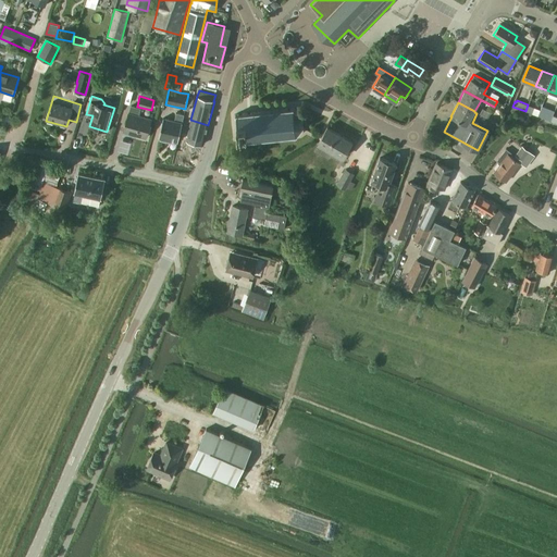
[(528,104),(525,111),(532,114),(534,108),(528,104)]
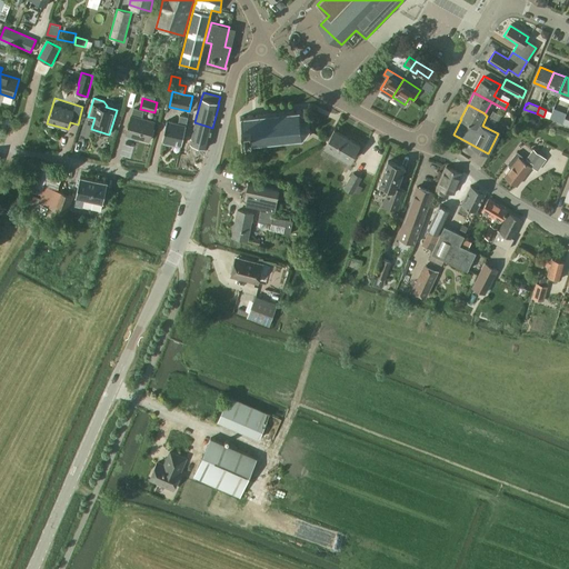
[(149,141),(155,121),(142,118),(145,111),(133,108),(131,115),(126,135),(149,141)]
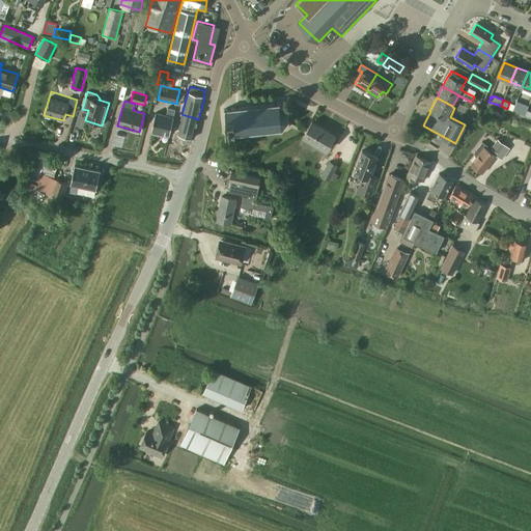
[(279,104),(224,109),(226,135),(282,129),(288,120),(287,110),(279,104)]
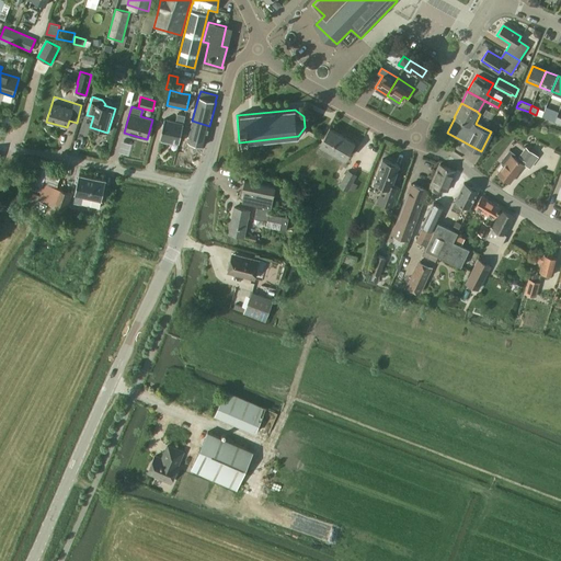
[(494,113),(487,110),(483,115),(491,119),(494,113)]
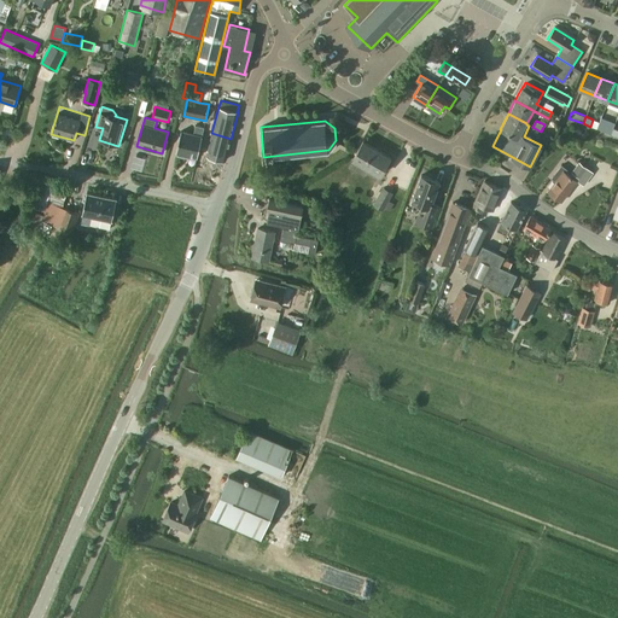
[(610,134),(613,128),(599,122),(596,129),(610,134)]
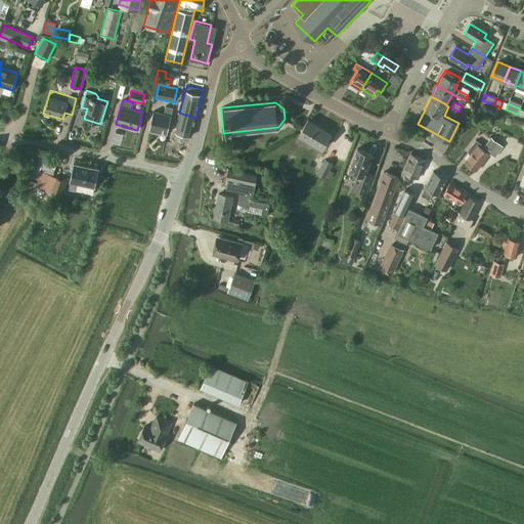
[(167,133),(168,128),(172,113),(173,107),(166,106),(164,114),(154,112),(149,129),(151,130),(150,132),(159,133),(159,131),(167,133)]
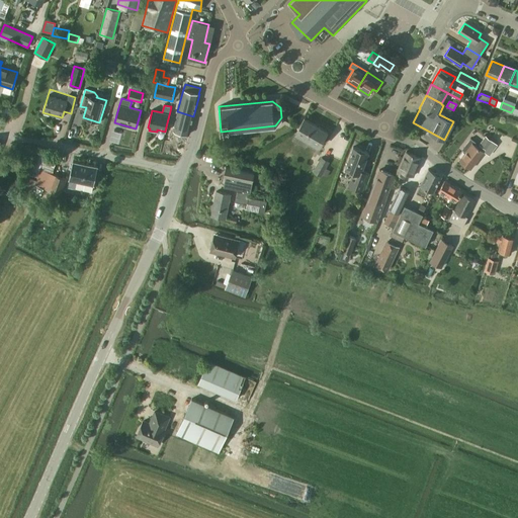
[(189,135),(193,116),(177,111),(173,131),(189,135)]
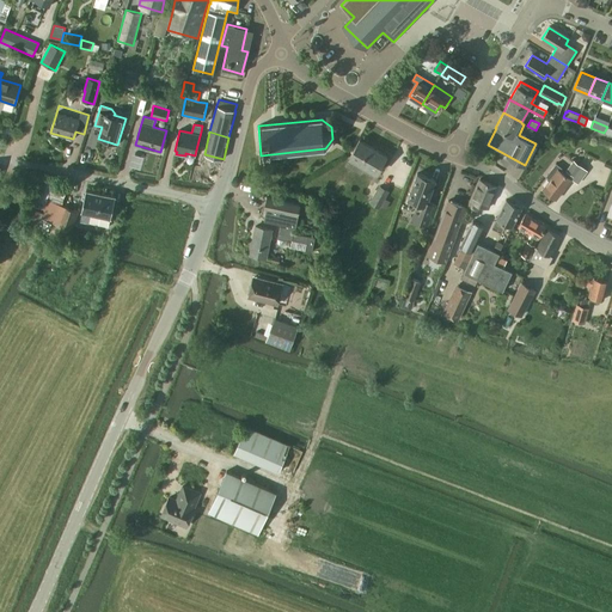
[(386,155),(359,140),(349,159),(375,175),(386,155)]
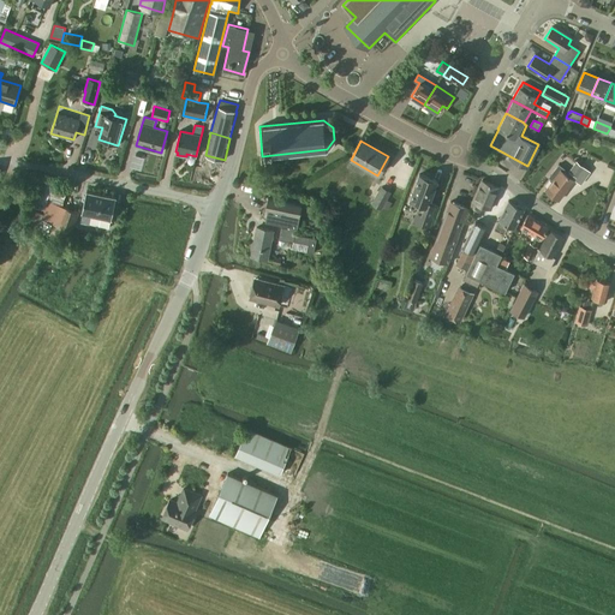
[(575,161),(566,174),(563,171),(565,169),(559,165),(551,174),(555,178),(545,190),(559,201),(573,180),(580,185),(590,172),(575,161)]
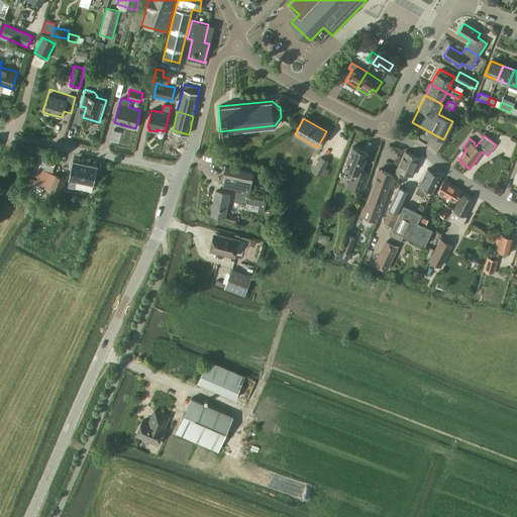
[(344,168),(352,171),(346,186),(362,191),(369,172),(362,170),(368,152),(352,146),(344,168)]
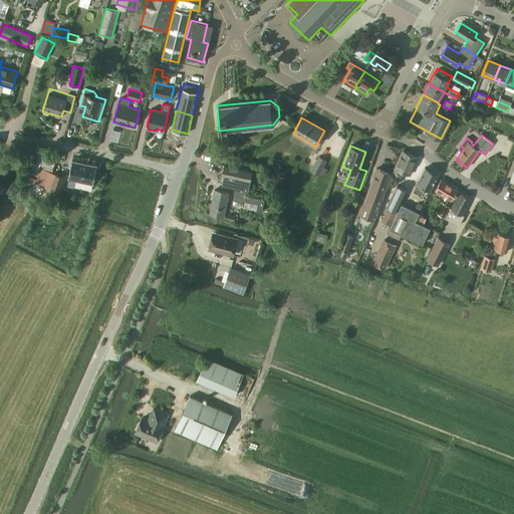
[(403,151),(395,169),(393,174),(401,177),(403,172),(410,175),(418,157),(403,151)]
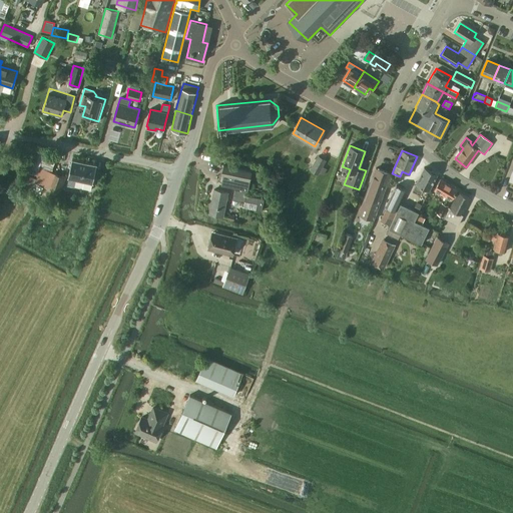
[(318,175),(327,160),(319,155),(310,170),(318,175)]
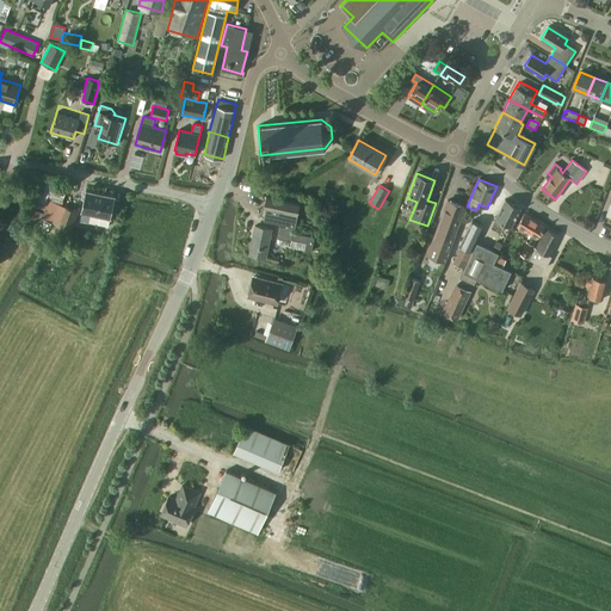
[(82,211),(80,221),(88,222),(109,227),(110,217),(111,217),(116,196),(86,190),(81,211),(82,211)]
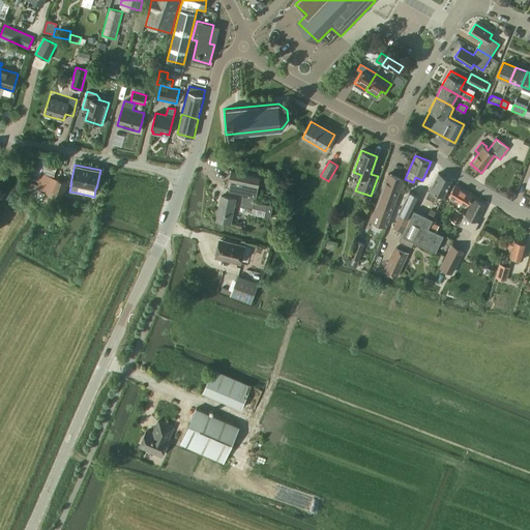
[(248,194),(256,196),(258,186),(259,186),(260,176),(231,170),(229,180),(231,180),(229,189),(248,194)]
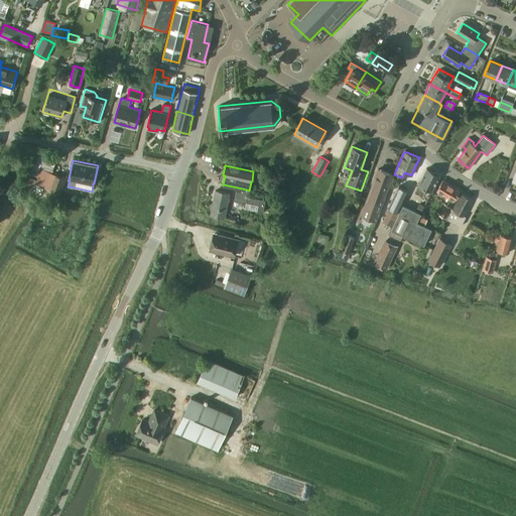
[(434,171),(433,171),(426,168),(414,191),(422,197),(426,188),(431,191),(439,175),(438,174),(437,172),(434,171)]
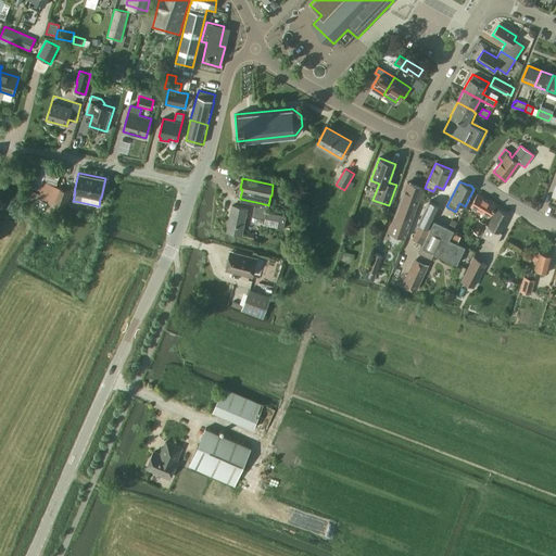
[(63,217),(71,192),(63,189),(45,182),(42,188),(38,201),(45,203),(42,212),(63,217)]
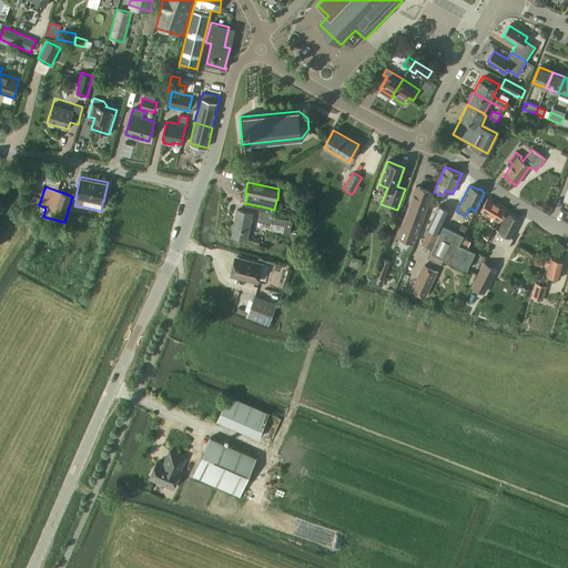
[(397,237),(412,243),(414,243),(433,192),(416,186),(397,237)]
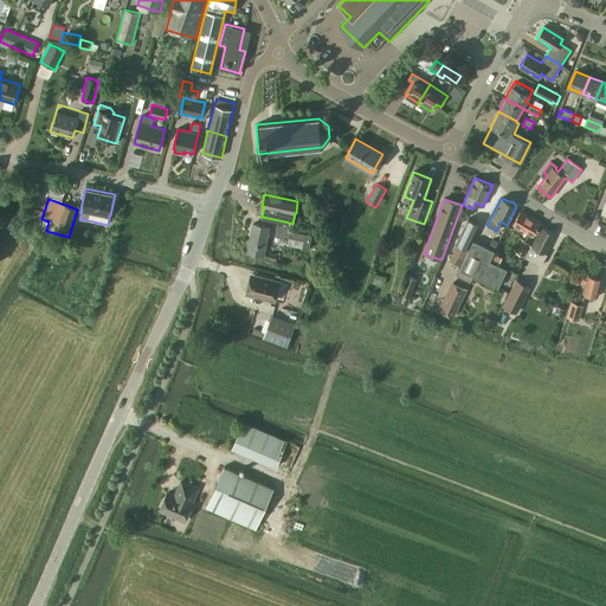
[(520,212),(513,225),(533,237),(540,224),(537,221),(537,220),(534,218),(533,219),(520,212)]
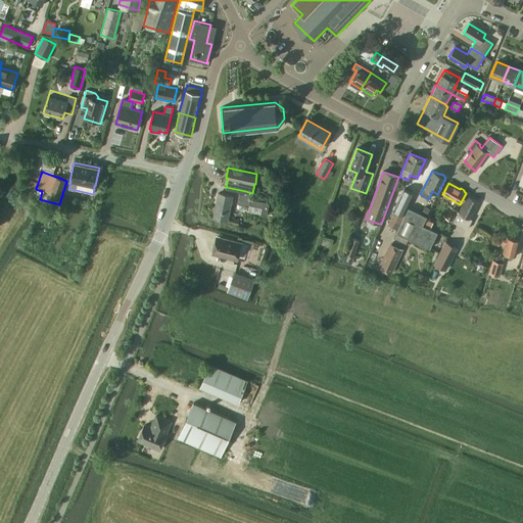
[(403,189),(393,210),(394,210),(403,215),(414,193),(403,189)]
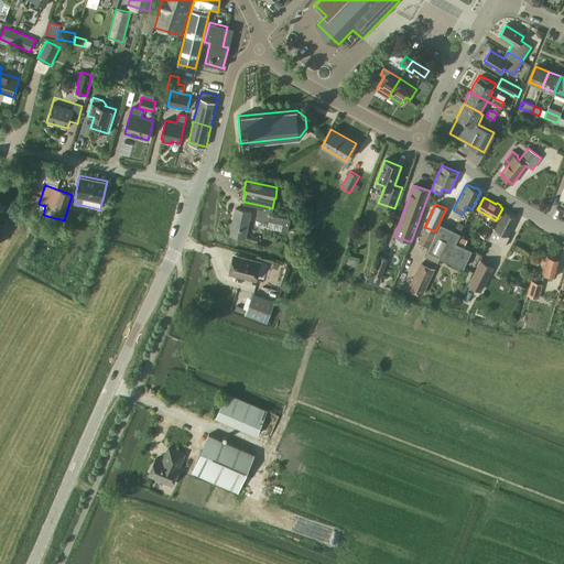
[(256,219),(269,223),(272,208),(264,206),(263,209),(258,208),(256,219)]
